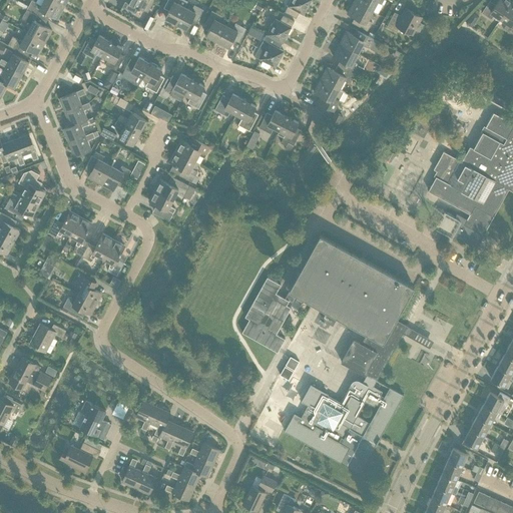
[(58,19),(65,6),(52,0),(43,0),(41,5),(31,0),(27,9),(47,20),(50,14),(58,19)]
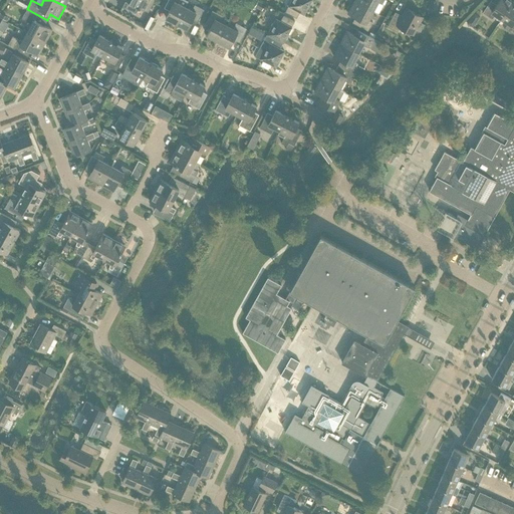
[(148,11),(153,1),(150,0),(117,0),(117,2),(138,13),(141,7),(148,11)]
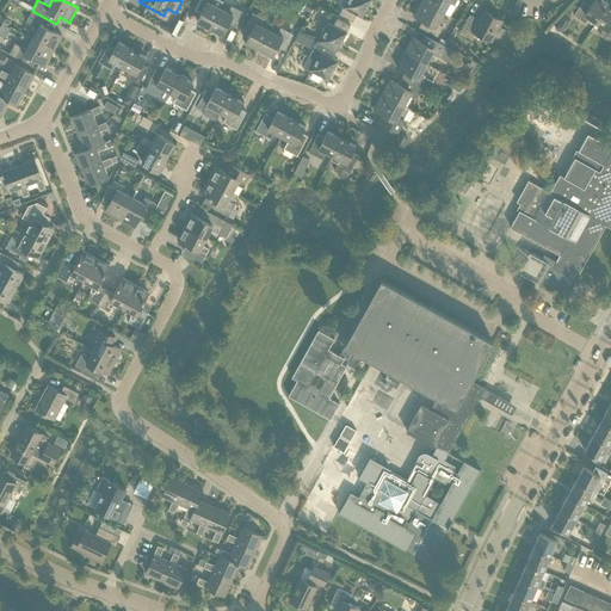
[(203,8),(197,22),(210,28),(221,7),(223,1),(221,0),(199,0),(197,5),(203,8)]
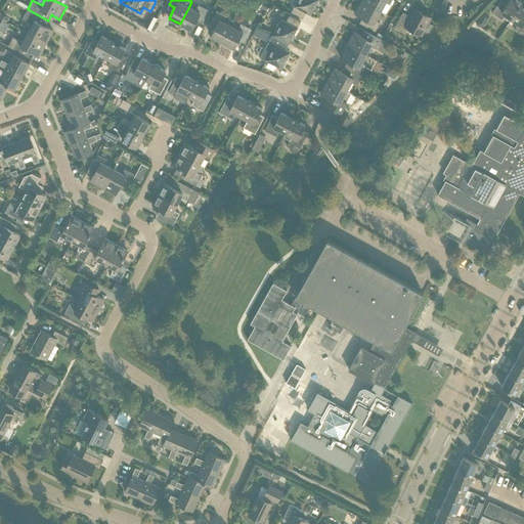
[(270,4),(263,0),(259,7),(267,10),(270,4)]
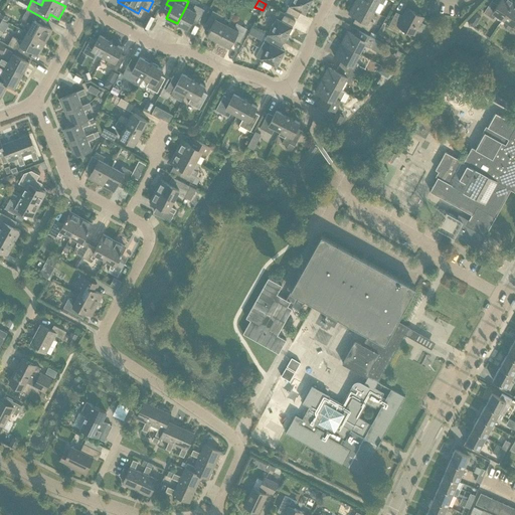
[(312,0),(292,0),(289,6),(286,12),(297,18),(301,12),(305,14),(312,0)]
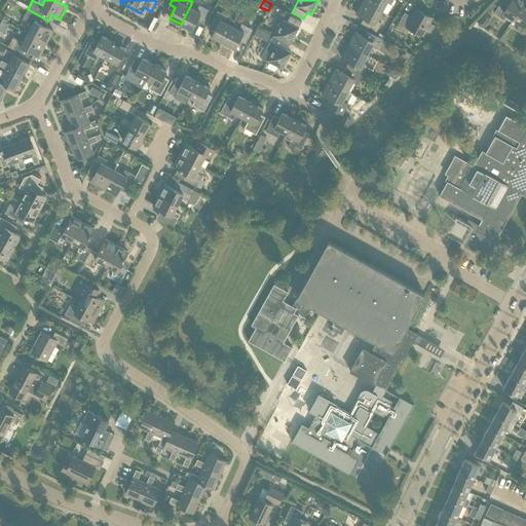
[(382,11),(363,0),(355,13),(364,17),(361,23),(376,32),(381,23),(377,21),(382,11)]
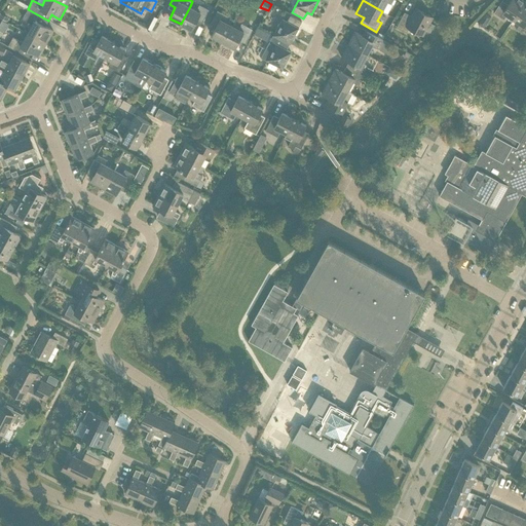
[(363,0),(382,11),(387,2),(391,4),(393,0),(363,0)]
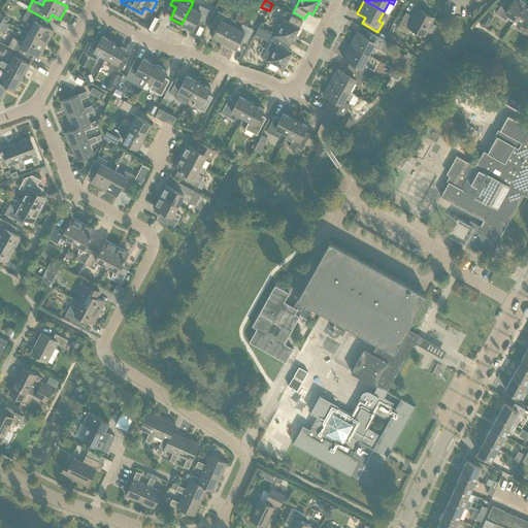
[(516,19),(527,1),(526,0),(513,0),(510,4),(504,0),(496,12),(505,20),(509,14),(516,19)]
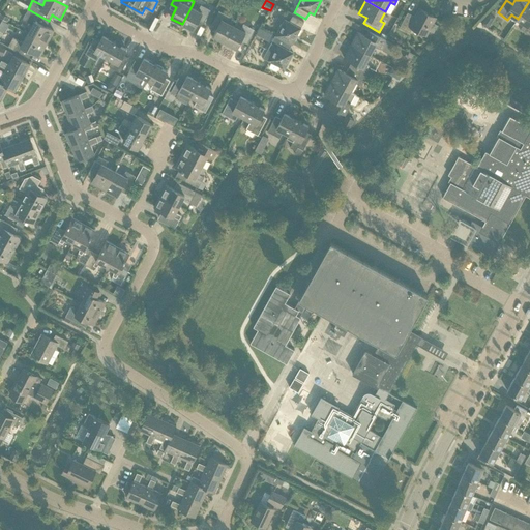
[(529,0),(529,1),(518,19),(524,23),(521,28),(529,34),(529,0)]
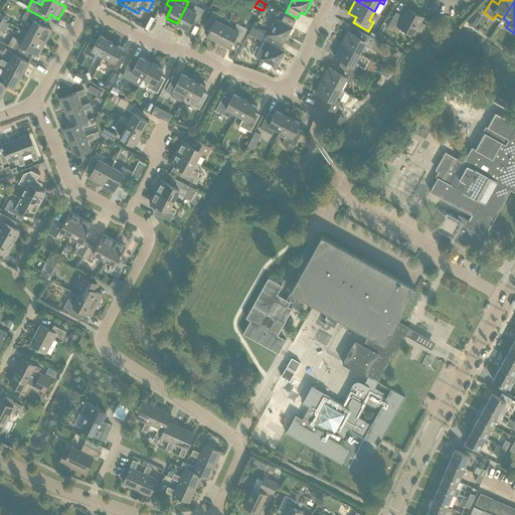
[(192,10),(186,6),(177,23),(187,29),(193,18),(198,21),(204,9),(195,4),(192,10)]
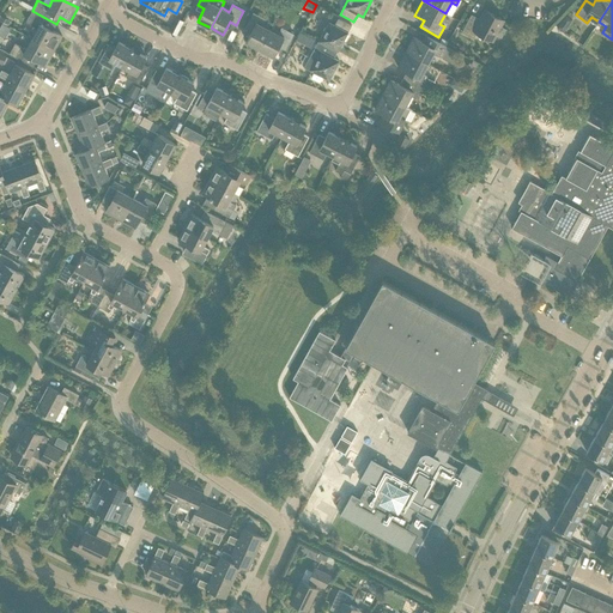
[(497,35),(502,37),(507,29),(501,25),(504,20),(485,10),(478,24),(468,19),(462,31),(474,38),(477,32),(493,41),(497,35)]
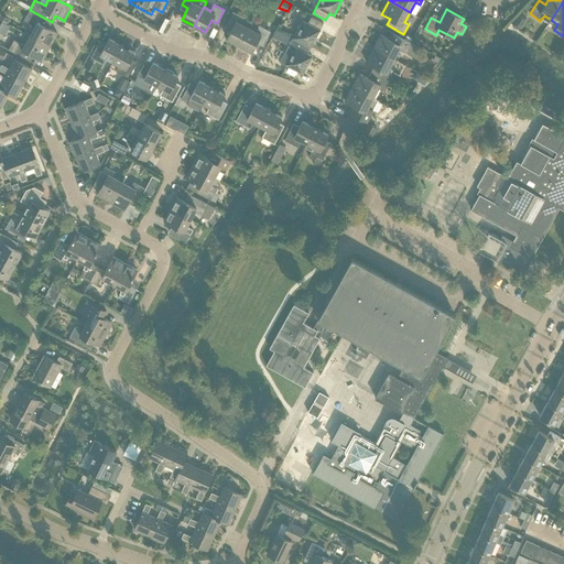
[(52,22),(30,10),(24,20),(34,25),(29,35),(50,46),(57,33),(49,28),(52,22)]
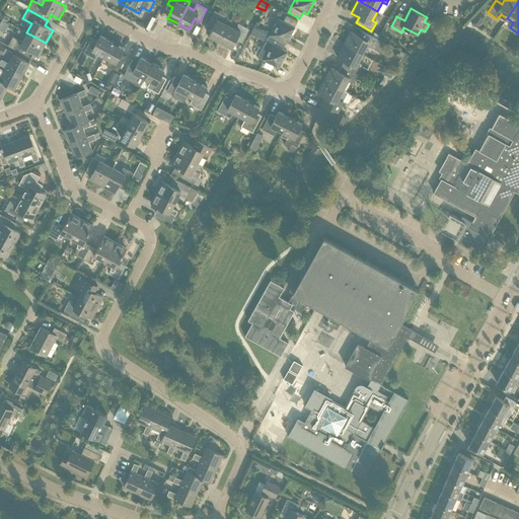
[(220,42),(229,24),(222,21),(225,16),(215,10),(208,24),(213,26),(209,35),(220,42)]
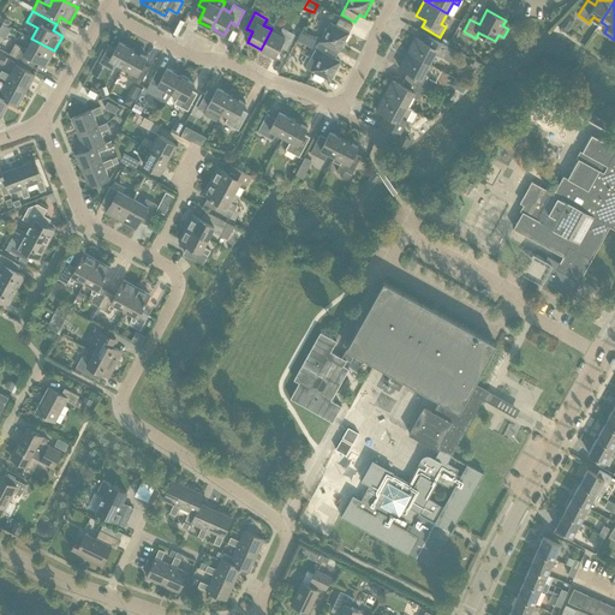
[(326,45),(339,52),(350,33),(353,25),(340,18),(335,25),(330,22),(320,41),(326,45)]
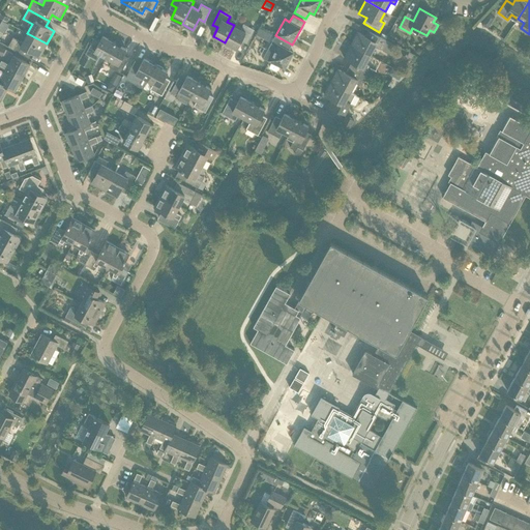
[(234,25),(225,42),(237,49),(241,40),(247,43),(255,29),(243,24),(240,29),(234,25)]
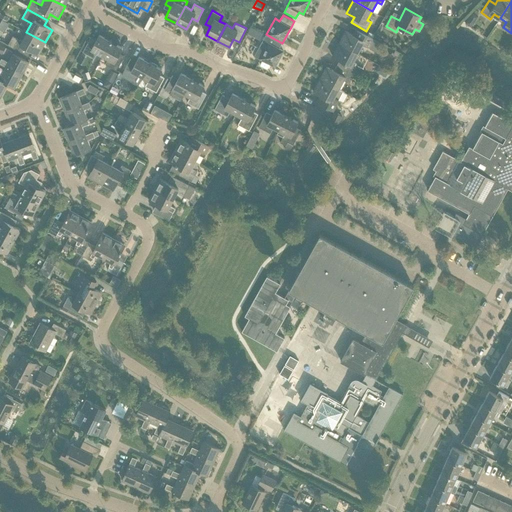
[(263,42),(266,35),(253,28),(249,35),(263,42)]
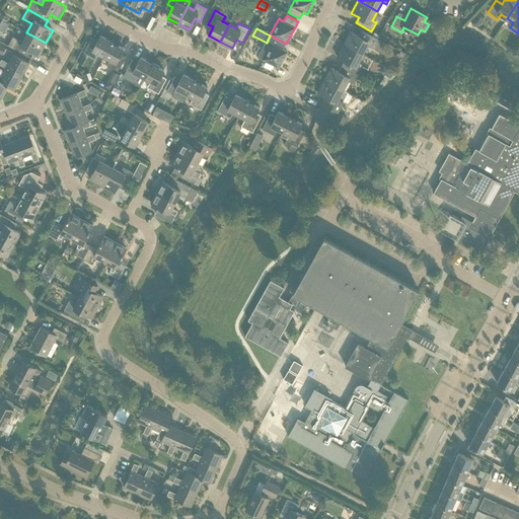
[(350,30),(344,44),(363,54),(367,45),(376,50),(381,41),(376,39),(361,29),(358,35),(350,30)]
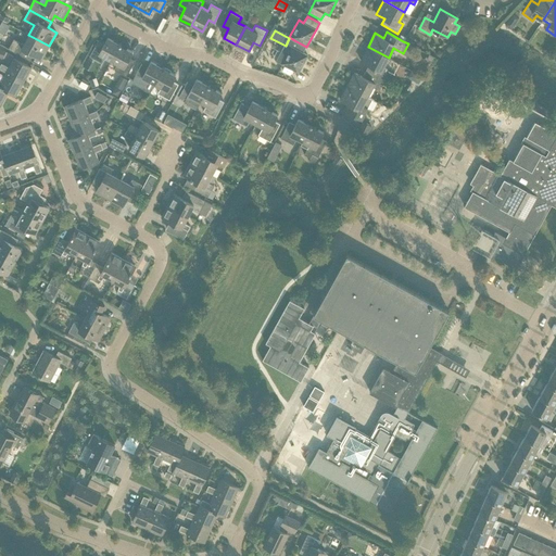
[(42,59),(49,46),(28,35),(23,45),(14,39),(9,49),(30,60),(34,54),(42,59)]
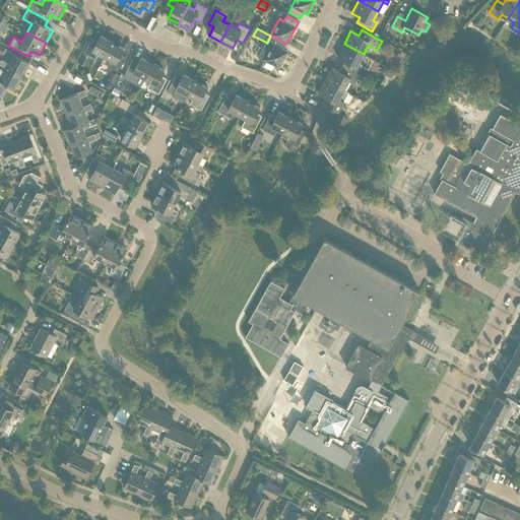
[(99,53),(104,56),(112,42),(101,36),(98,41),(91,38),(83,53),(95,59),(99,53)]
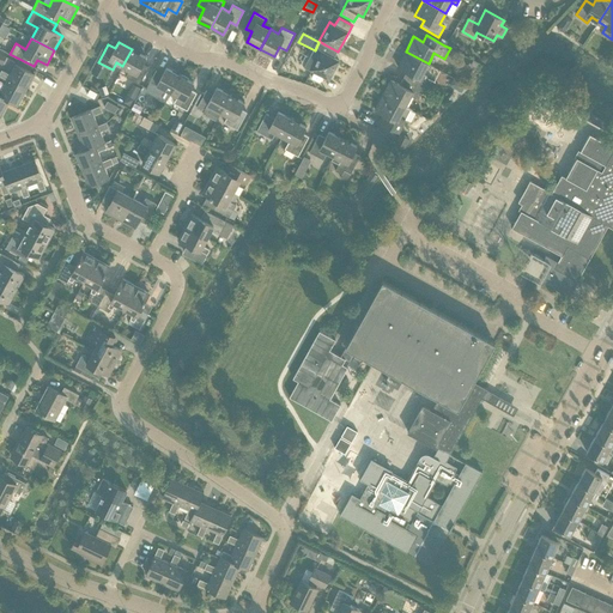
[(334,58),(338,52),(325,44),(321,50),(310,70),(329,80),(339,61),(334,58)]
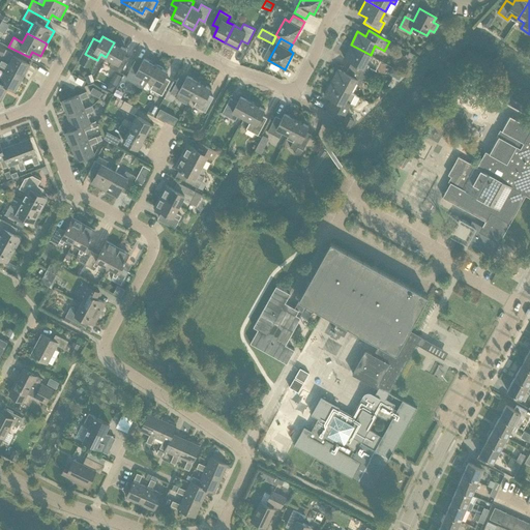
[(126,49),(114,42),(106,57),(112,60),(109,66),(120,72),(128,58),(123,55),(126,49)]
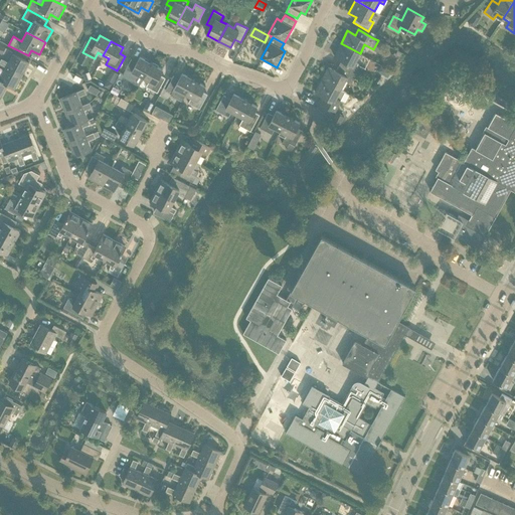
[(339,65),(354,73),(359,64),(355,62),(360,53),(341,43),(334,55),(342,60),(339,65)]
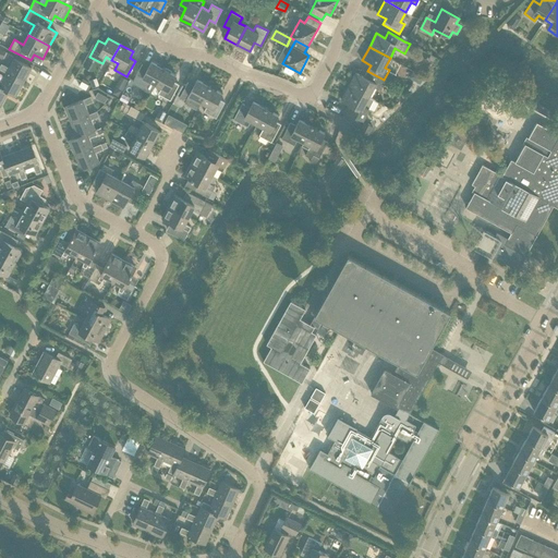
[(0,65),(0,69),(7,73),(24,82),(32,68),(14,58),(9,68),(1,63),(0,65)]
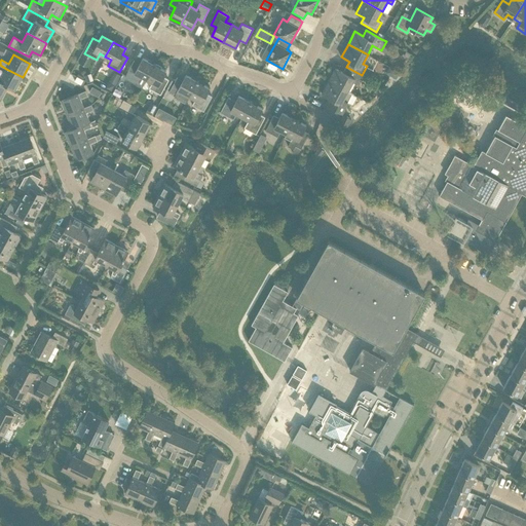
[(141,76),(146,79),(154,65),(143,58),(140,64),(134,61),(125,75),(138,82),(141,76)]
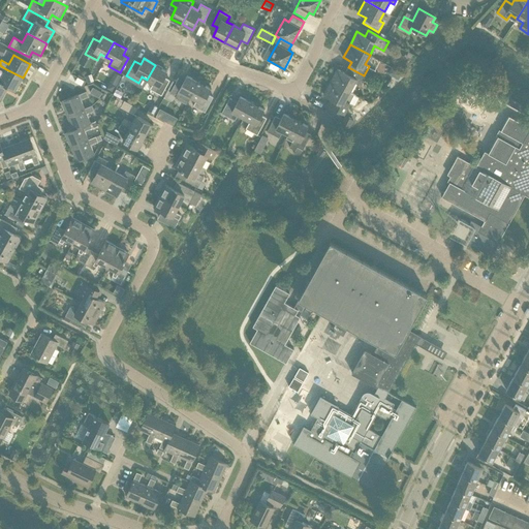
[(167,71),(155,65),(147,80),(153,83),(150,89),(161,95),(169,80),(164,76),(167,71)]
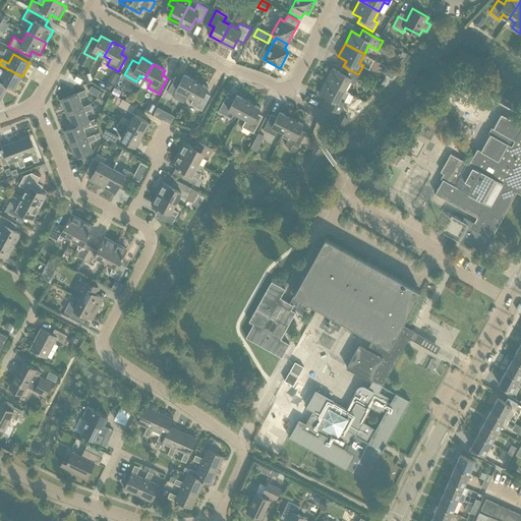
[(332,67),(325,80),(345,91),(349,81),(353,83),(358,74),(343,66),(340,72),(332,67)]
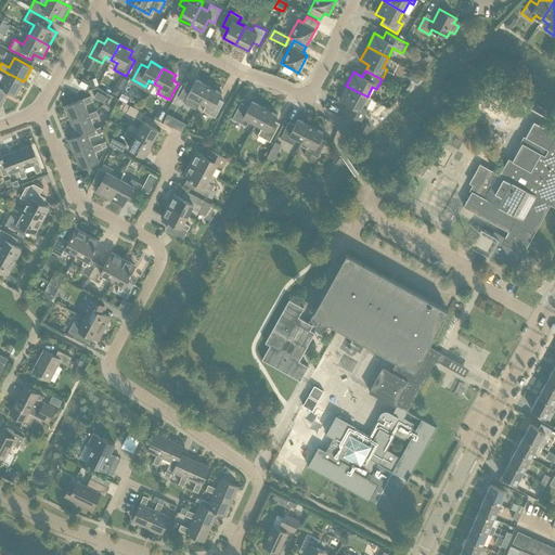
[(0,79),(0,86),(9,91),(16,95),(24,81),(7,73),(2,81),(0,79)]
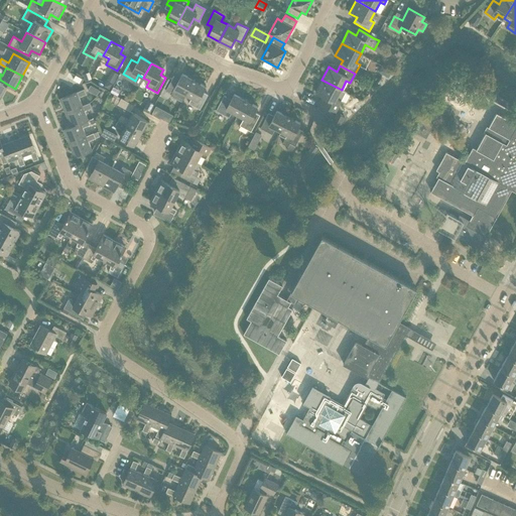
[(118,75),(112,72),(107,81),(114,84),(118,75)]
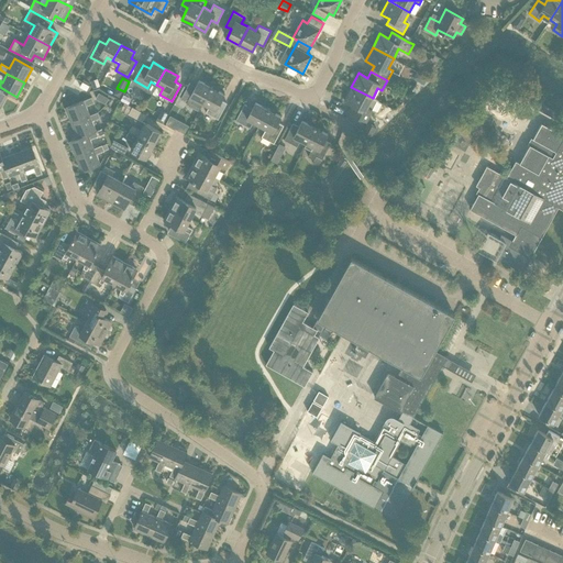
[(197,99),(202,102),(211,87),(199,80),(196,86),(189,83),(180,99),(194,106),(197,99)]
